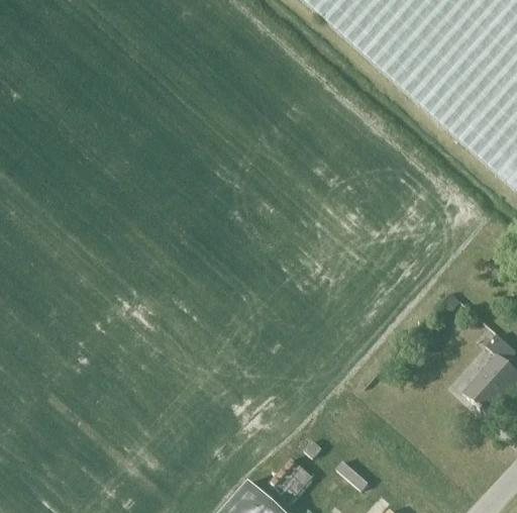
[(302,0),(516,191),(516,0),(302,0)]
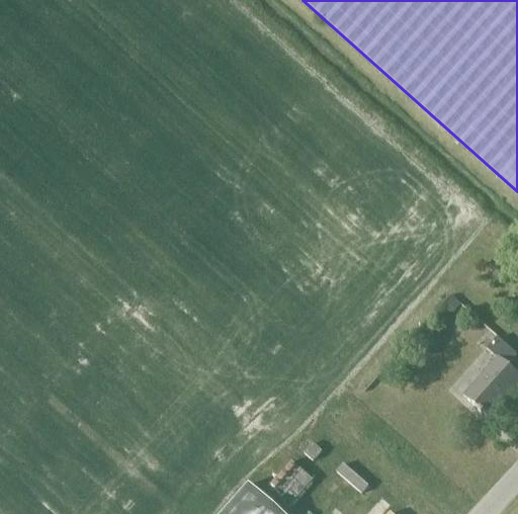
[(517,340),(509,332),(503,339),(512,347),(517,340)]
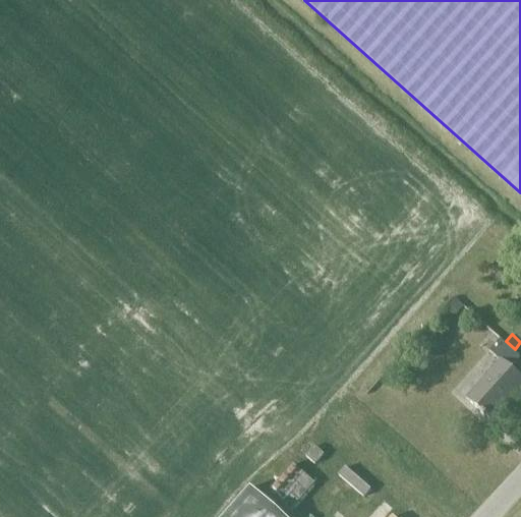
[(465,395),(481,409),(480,410),(484,414),(485,413),(490,418),(520,384),(520,372),(512,364),(520,354),(515,349),(506,341),(500,336),(489,348),(499,356),(465,395)]
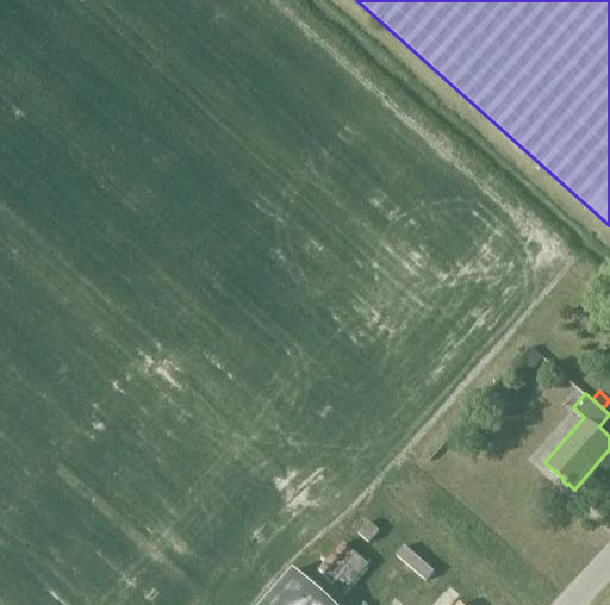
[(358,530),(368,540),(379,528),(368,518),(358,530)]
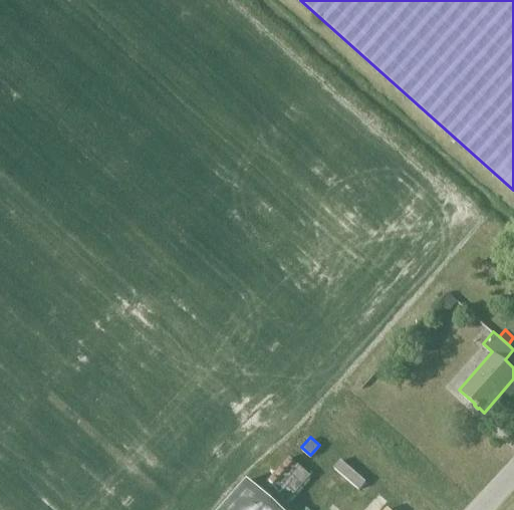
[(287,500),(310,473),(289,455),(266,482),(287,500)]
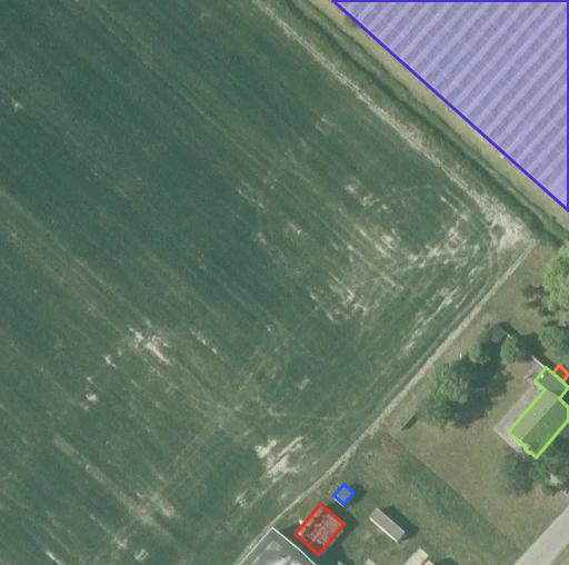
[(403,531),(377,508),(371,516),(397,538),(403,531)]
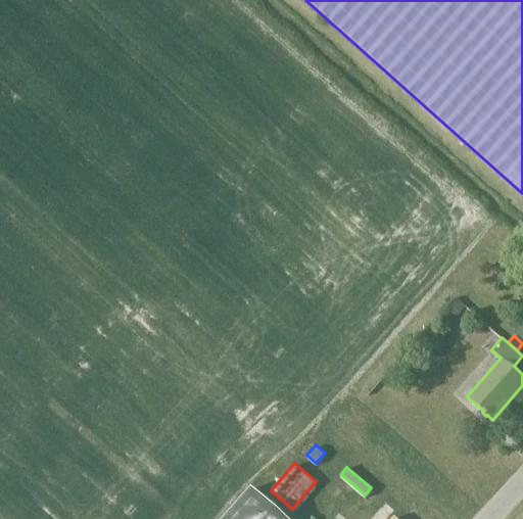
[(289,518),(262,493),(251,484),(220,518),(289,518)]
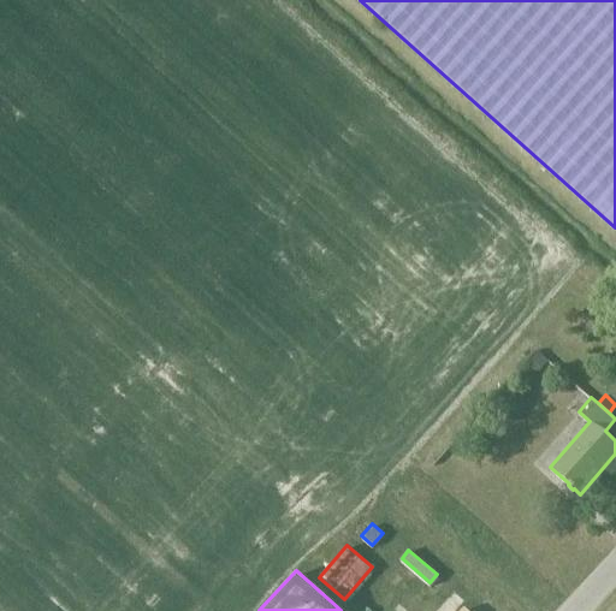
All buildings are outlined.
